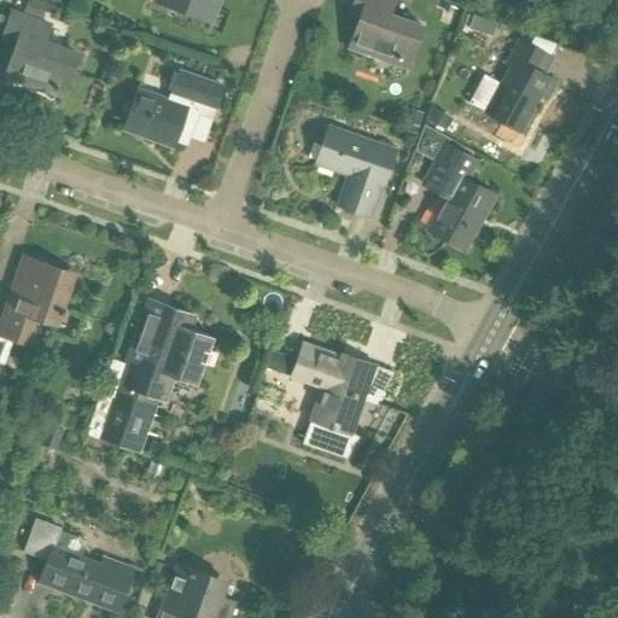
[(31,0),(27,0),(23,12),(42,19),(47,5),(31,0)]
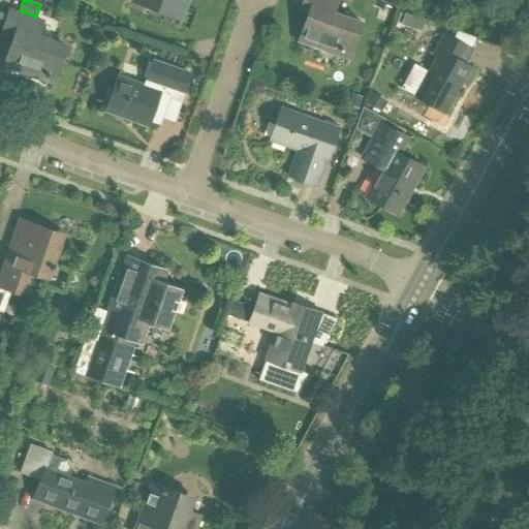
[(143,0),(142,2),(165,11),(168,3),(184,8),(187,0),(143,0)]
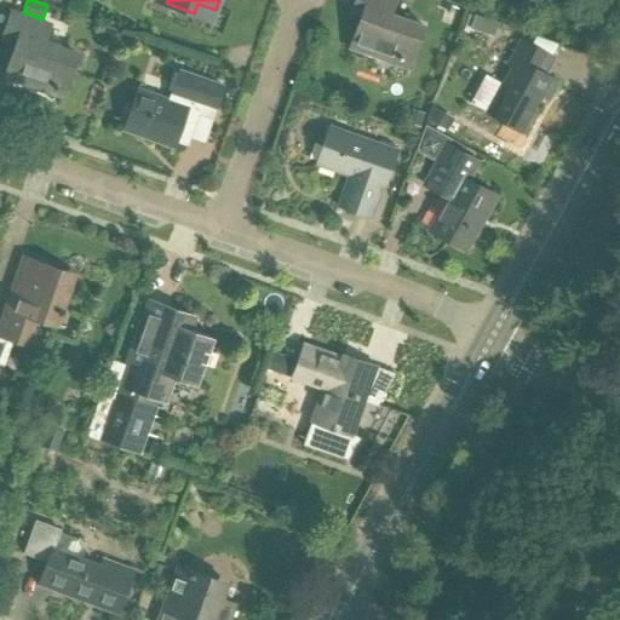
[(408,68),(423,26),(390,15),(395,0),(356,0),(355,3),(365,6),(351,47),(408,68)]
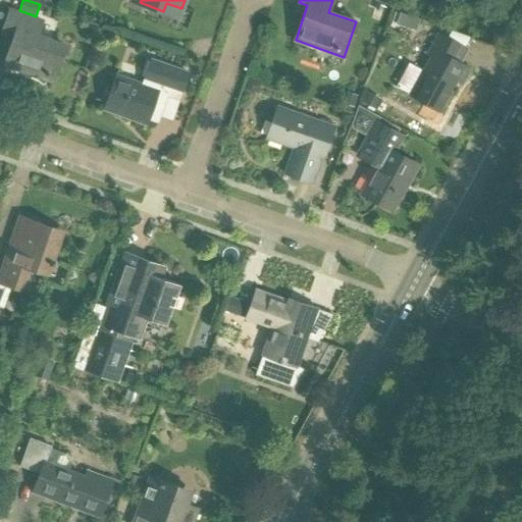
[(55,76),(65,46),(39,36),(44,22),(9,10),(0,34),(13,39),(4,64),(24,71),(27,67),(55,76)]
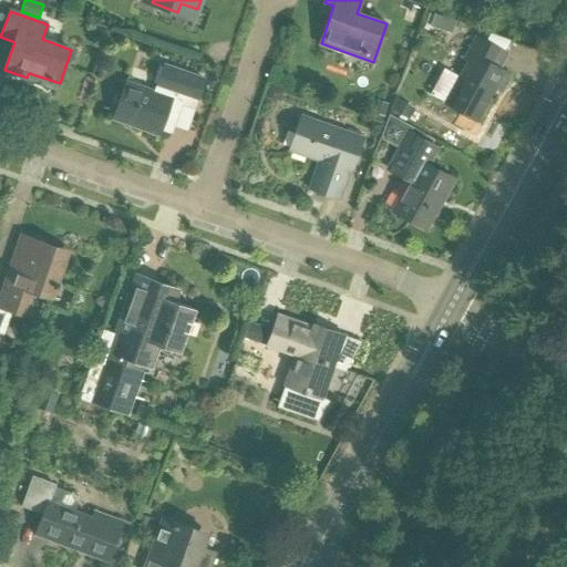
[(444,68),(430,93),(446,102),(445,103),(477,121),(495,88),(501,91),(511,74),(500,69),(507,54),(474,37),(462,59),(467,62),(460,76),(444,68)]
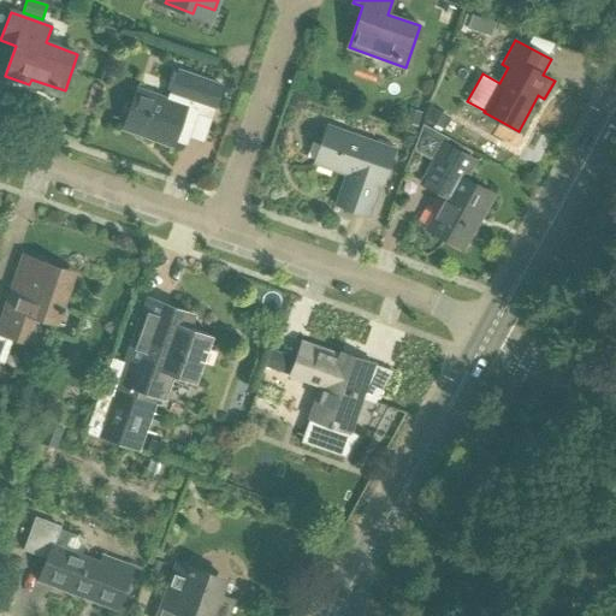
[(215,108),(223,84),(177,69),(169,93),(166,99),(137,88),(125,122),(158,134),(155,140),(173,147),(176,141),(185,146),(189,137),(197,113),(212,118),(215,108)]
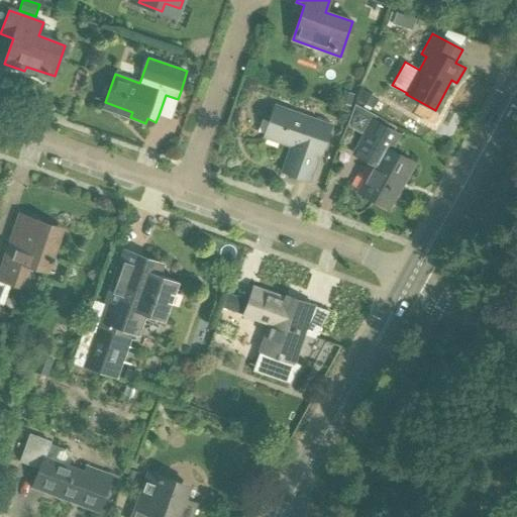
[(246,77),(242,89),(249,91),(255,88),(259,81),(246,77)]
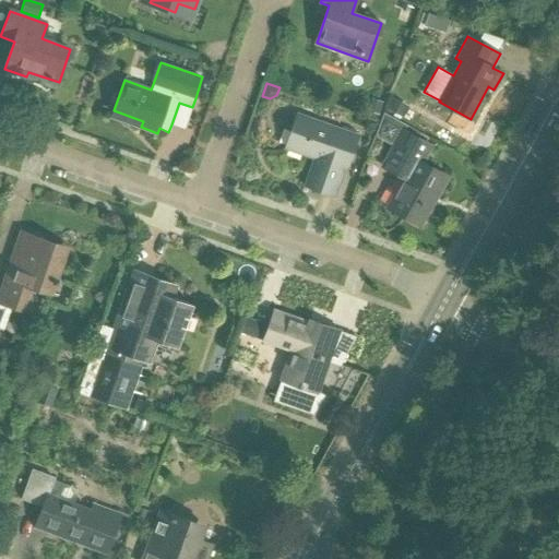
[(345,168),(357,135),(298,115),(286,147),(316,157),(306,185),(334,194),(344,168),(345,168)]
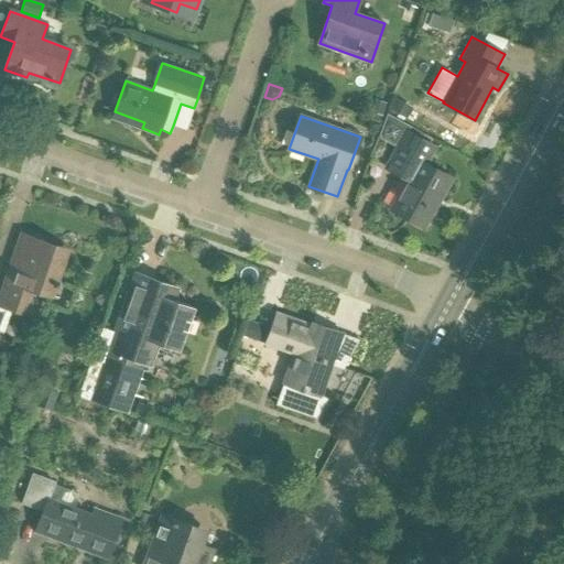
[(424,228),(452,179),(426,165),(437,147),(405,129),(384,164),(408,177),(390,208),(424,228)]
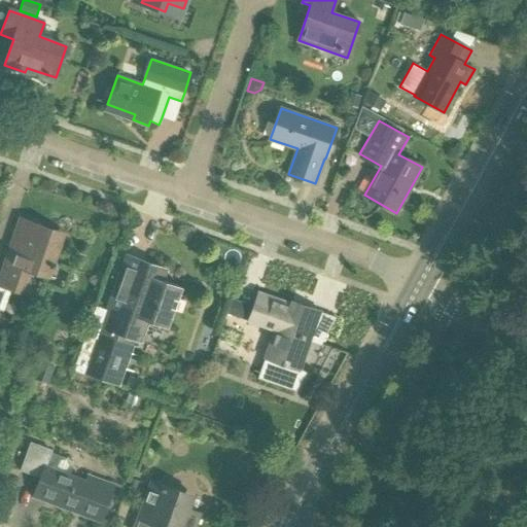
[(48,276),(62,238),(46,233),(47,229),(20,218),(0,274),(0,284),(22,292),(30,270),(48,276)]
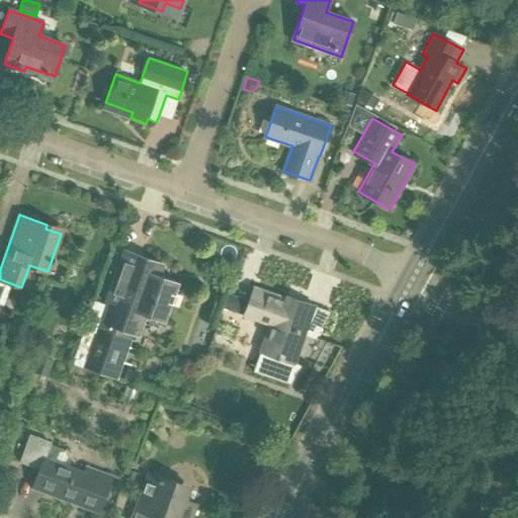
[(105,305),(94,300),(72,364),(117,380),(134,335),(139,337),(147,316),(164,322),(178,281),(161,275),(164,265),(124,251),(105,305)]
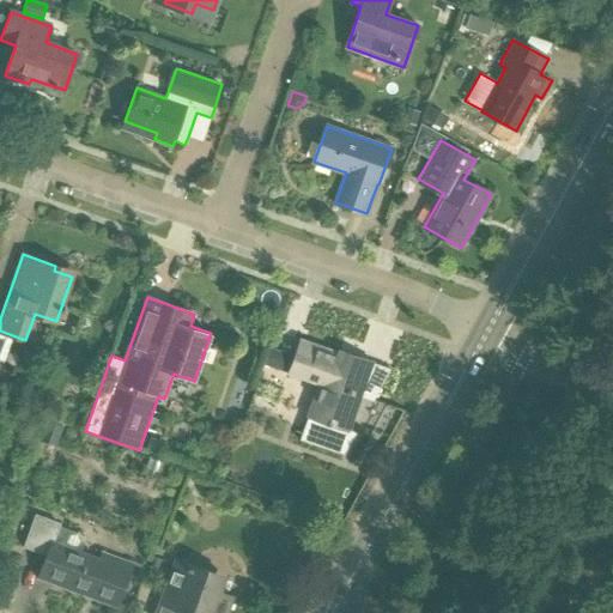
[(339,353),(301,340),(290,374),(320,383),(299,441),(344,456),(356,434),(349,429),(372,362),(340,351),(339,353)]
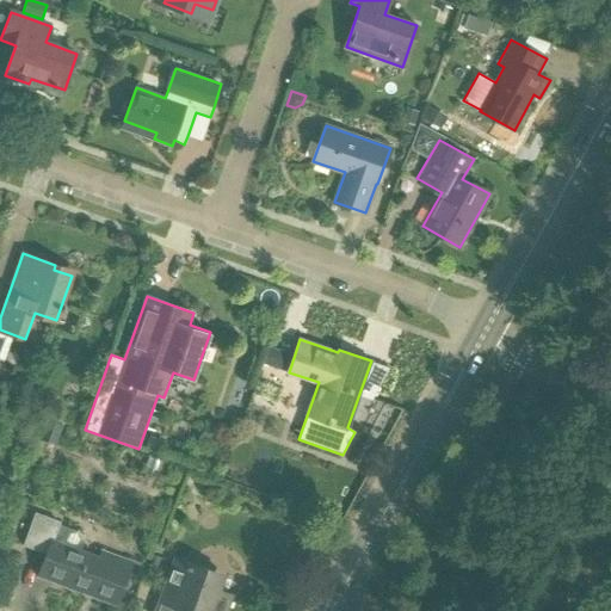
[(269,347),(263,364),(282,371),(288,355),(269,347)]
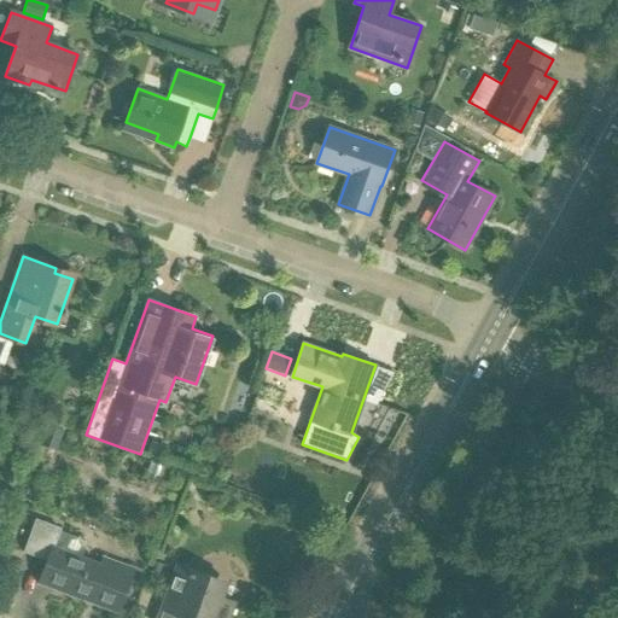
[(63,429),(47,423),(40,443),(56,449),(63,429)]
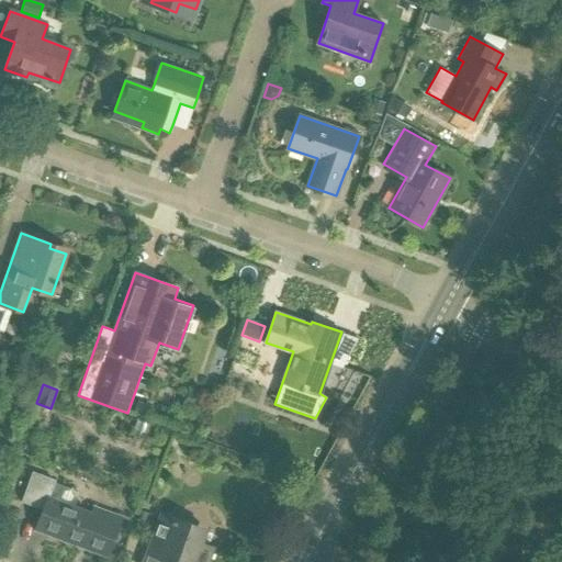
[(56,482),(32,473),(22,501),(43,508),(35,529),(65,540),(66,537),(109,552),(122,517),(93,507),(91,513),(51,498),(56,482)]
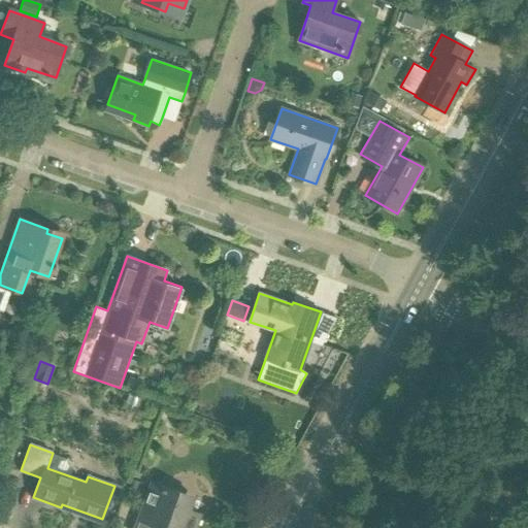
[(131,479),(128,487),(140,492),(143,484),(131,479)]
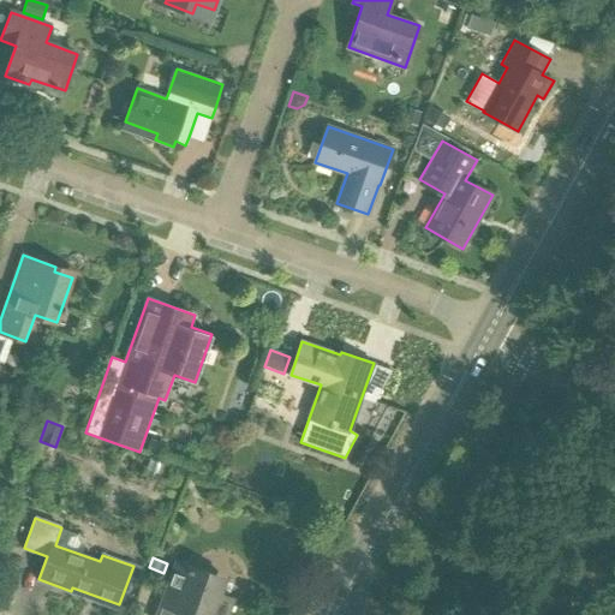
[(228,614),(234,598),(219,592),(222,580),(174,562),(160,605),(186,614),(228,614)]
